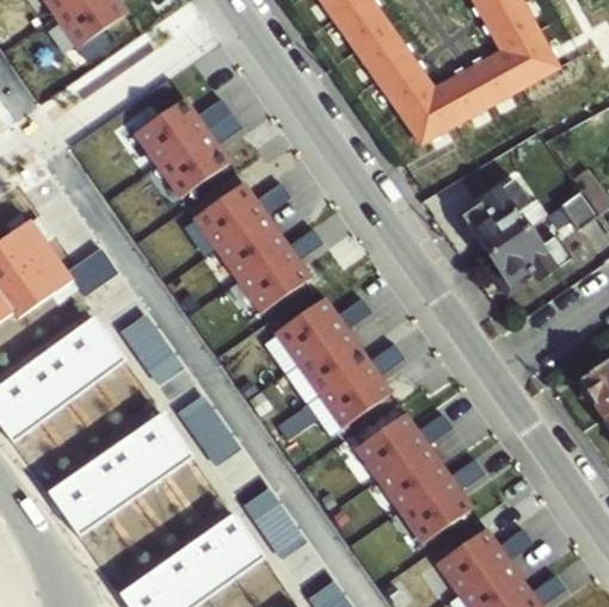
[(51,0),(81,41),(127,8),(120,0),(51,0)]
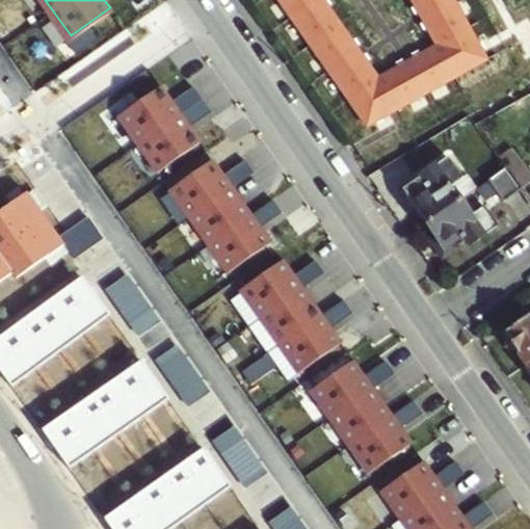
[(279,0),(290,15),(311,0),(279,0)]
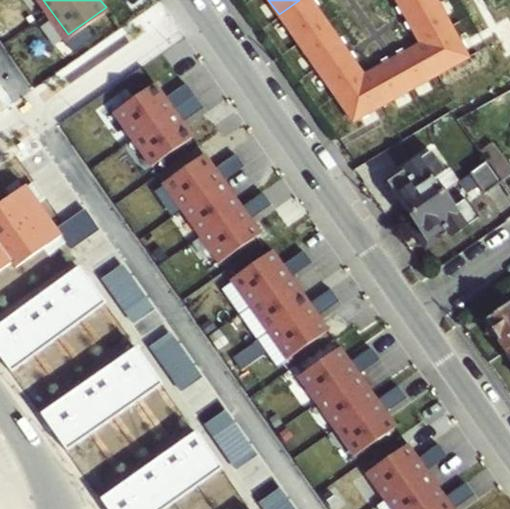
[(299,0),(279,14),(298,41),(325,22),(309,0),(299,0)]
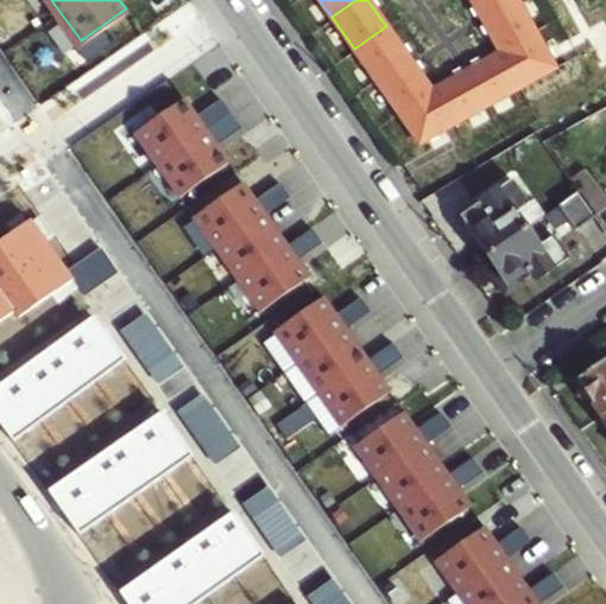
[(472,0),(483,18),(513,0),(472,0)]
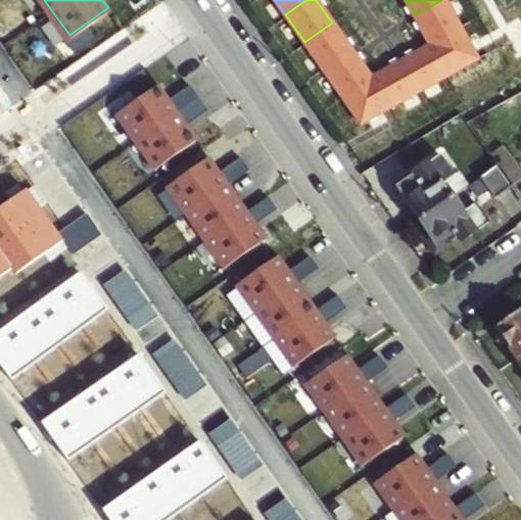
[(430,41),(460,25),(445,0),(441,0),(415,15),(430,41)]
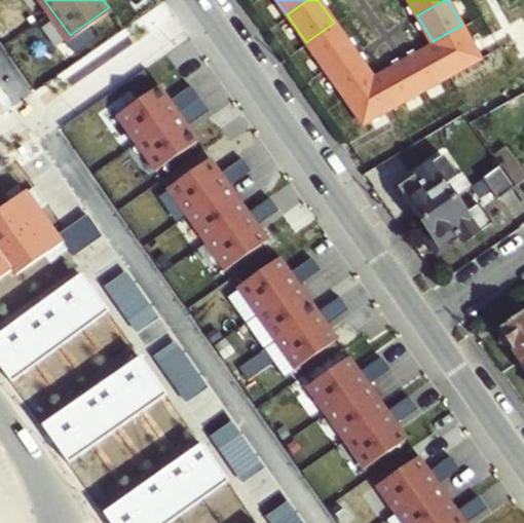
[(353,49),(334,23),(306,42),(325,69),(353,49)]
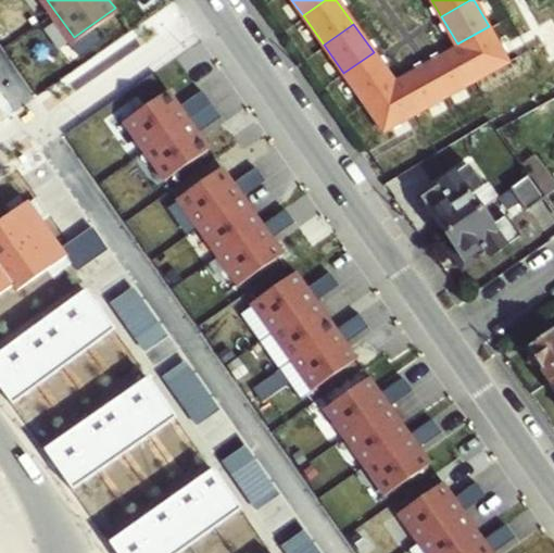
[(507,59),(489,26),(457,44),(476,76),(507,59)]
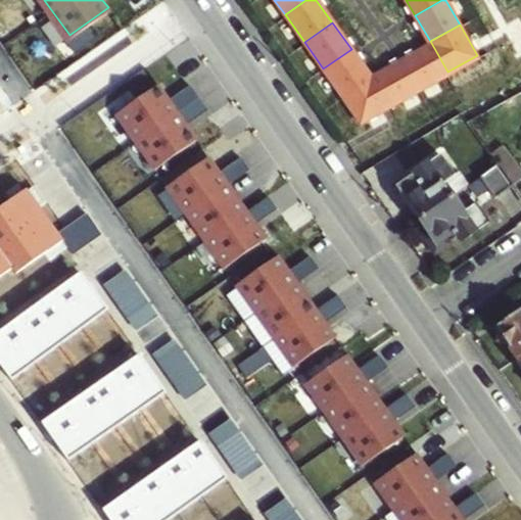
[(430,41),(401,57),(419,87),(447,72),(430,41)]
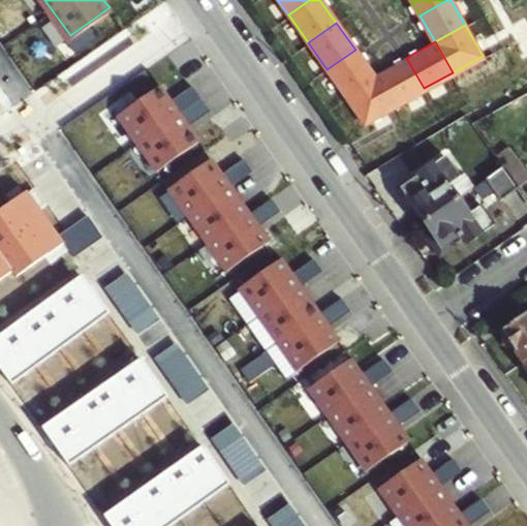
[(374,76),(355,50),(327,69),(345,96),(374,76)]
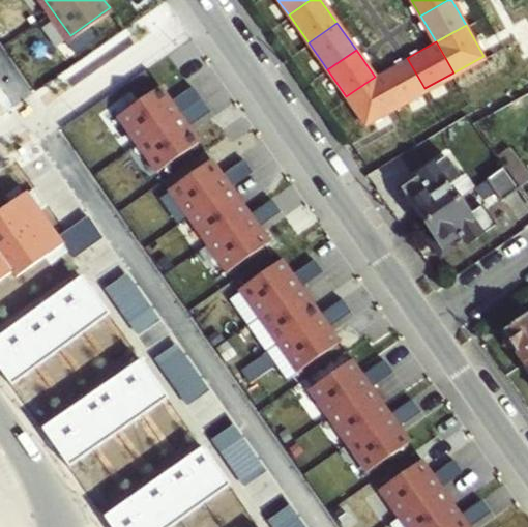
[(424,88),(407,58),(380,74),(397,104),(424,88)]
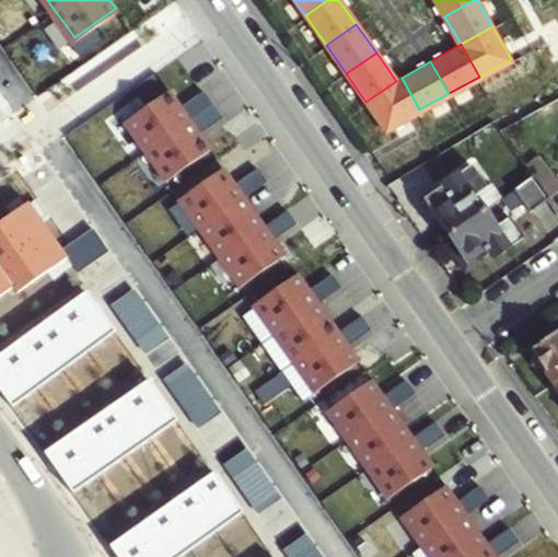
[(402,78),(396,81),(365,102),(385,128),(419,109),(402,78)]
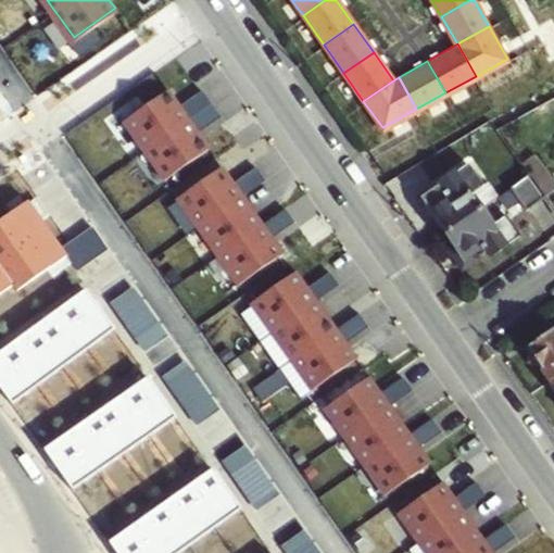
[(127,115),(168,173),(209,145),(198,127),(221,111),(203,88),(180,104),(168,87),(127,115)]
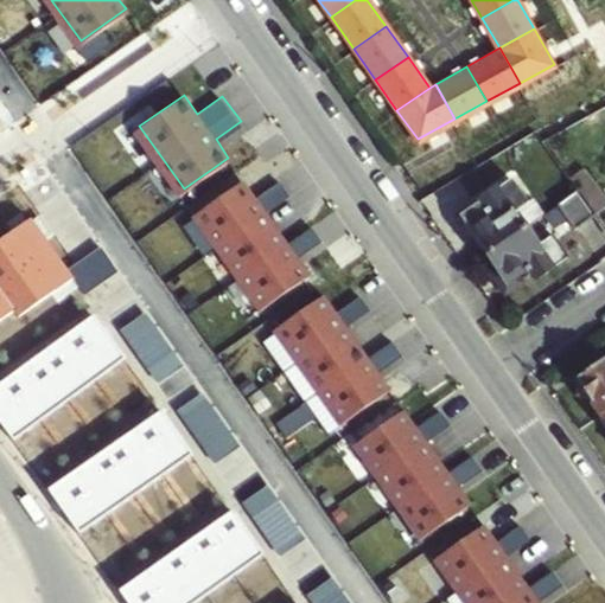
[(571,177),(596,212),(604,205),(604,197),(584,167),(571,177)]
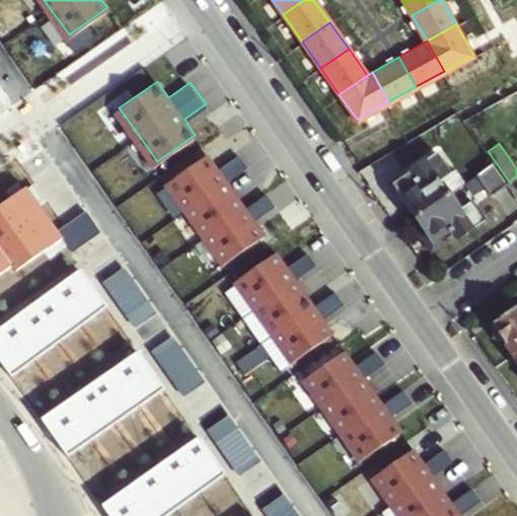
[(168,179),(225,261),(264,233),(252,218),(274,203),(266,192),(244,206),(226,180),(247,165),(238,153),(217,168),(207,152),(168,179)]
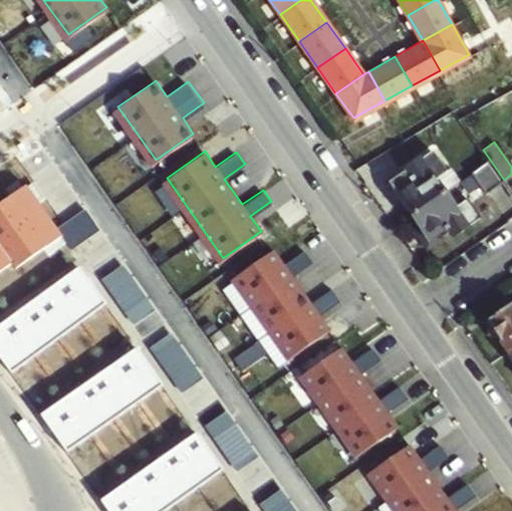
[(387,182),(410,216),(443,192),(433,178),(445,169),(432,151),(387,182)]
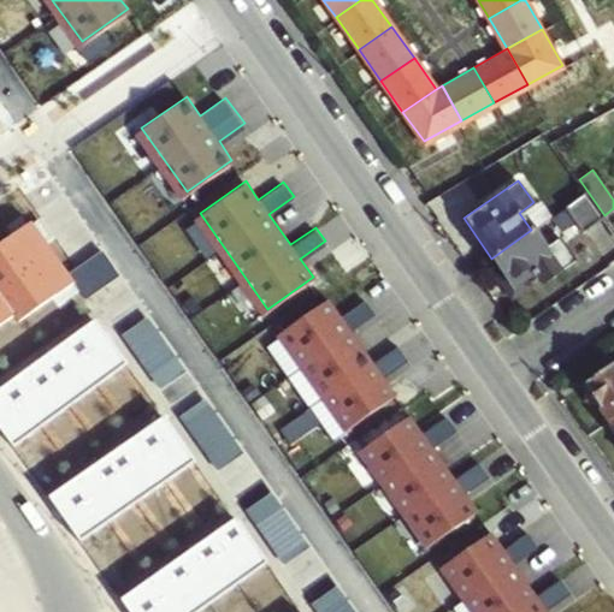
[(585,192),(565,207),(582,231),(602,217),(585,192)]
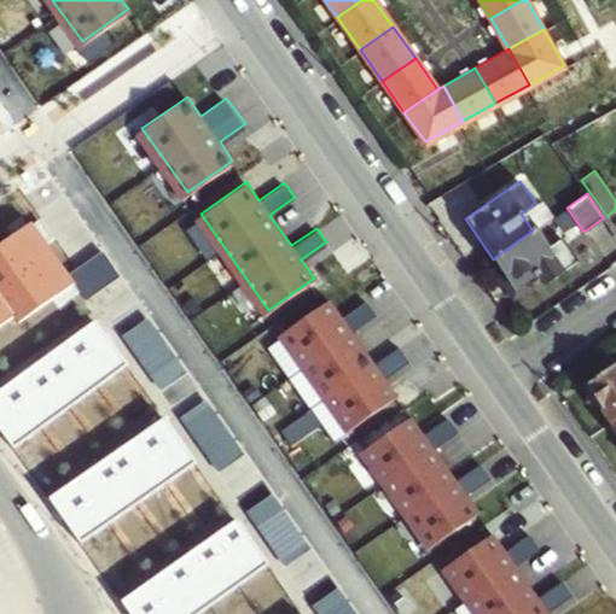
[(535,203),(521,214),(533,231),(547,221),(535,203)]
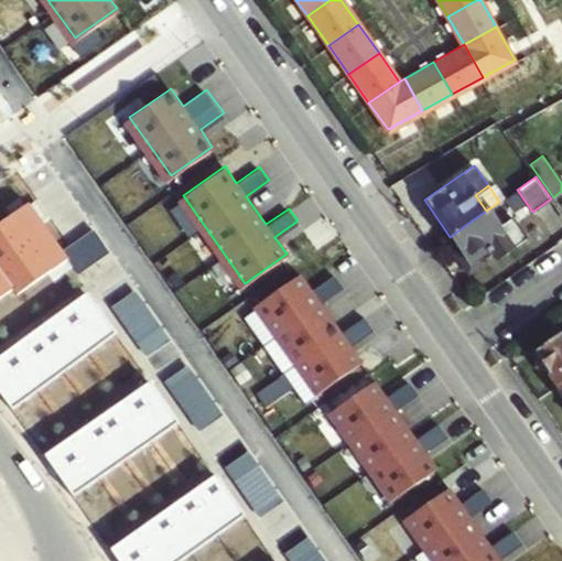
[(0,294),(11,287),(15,292),(66,257),(26,202),(0,220),(0,294)]
